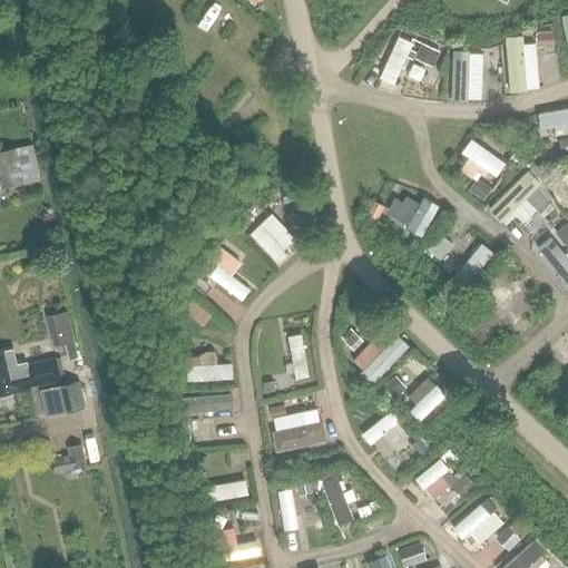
[(539,90),(538,47),(555,46),(554,33),(505,36),(507,91),(539,90)]
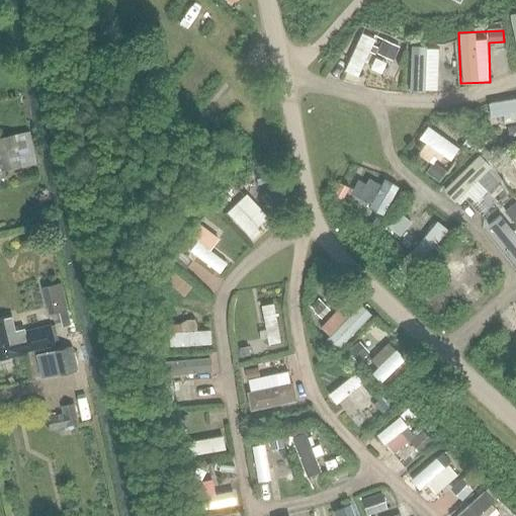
[(361,33),(344,71),(360,78),(377,40),(361,33)]
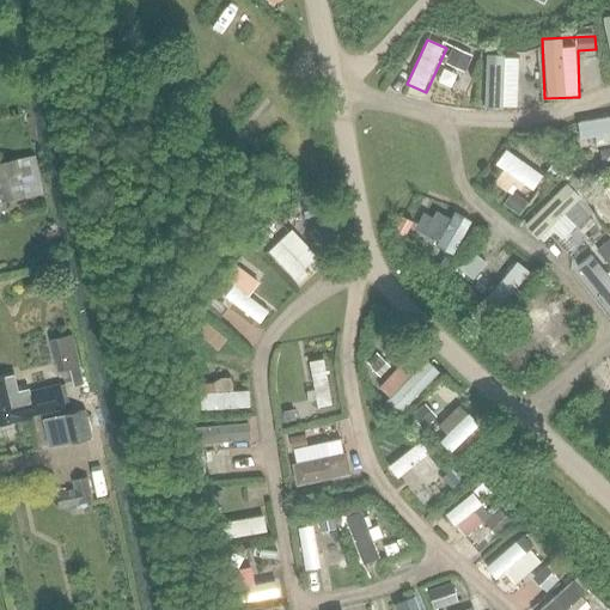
[(455,44),(445,60),(465,72),(475,58),(455,44)]
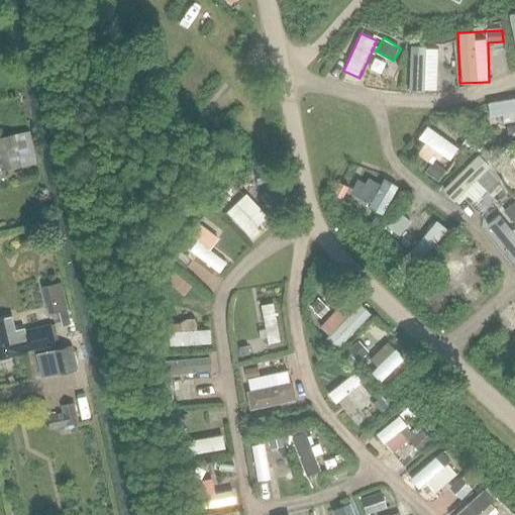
[(416,85),(431,87),(435,59),(420,57),(416,85)]
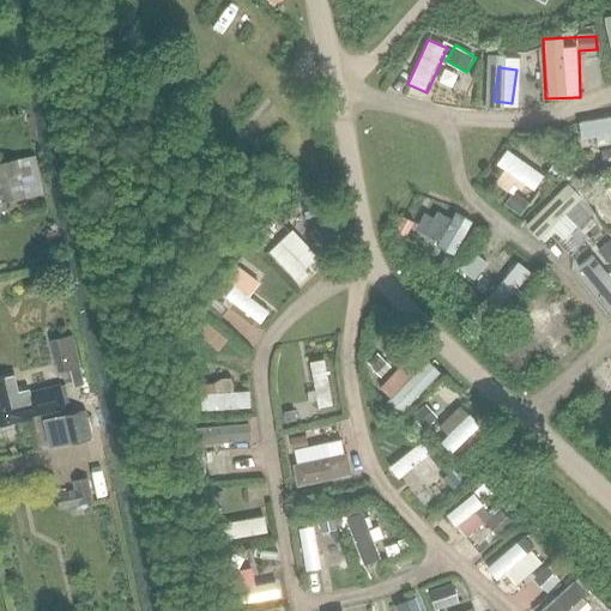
[(610,116),(578,120),(579,139),(597,138),(597,144),(610,143),(610,116)]
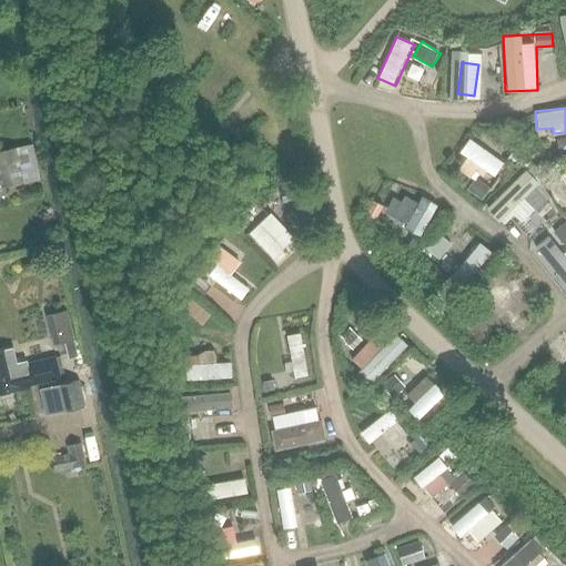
[(466,158),(457,170),(477,183),(485,173),(495,180),(506,163),(468,138),(458,152),(466,158)]
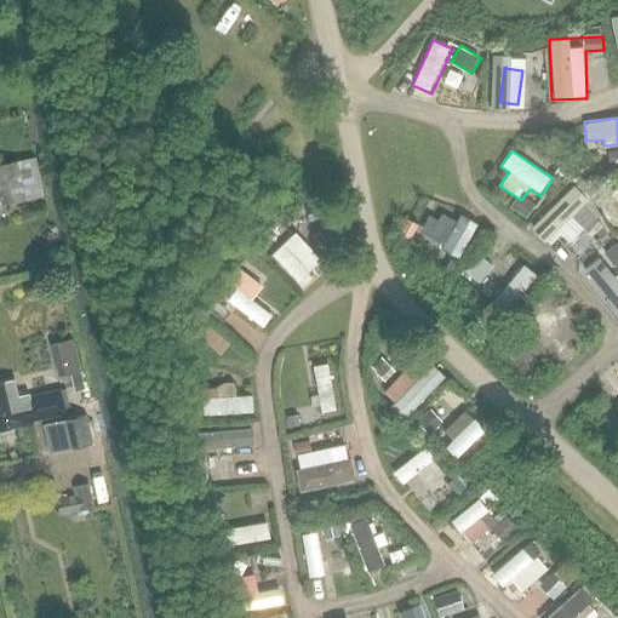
[(33,161),(15,165),(23,202),(41,198),(33,161)]
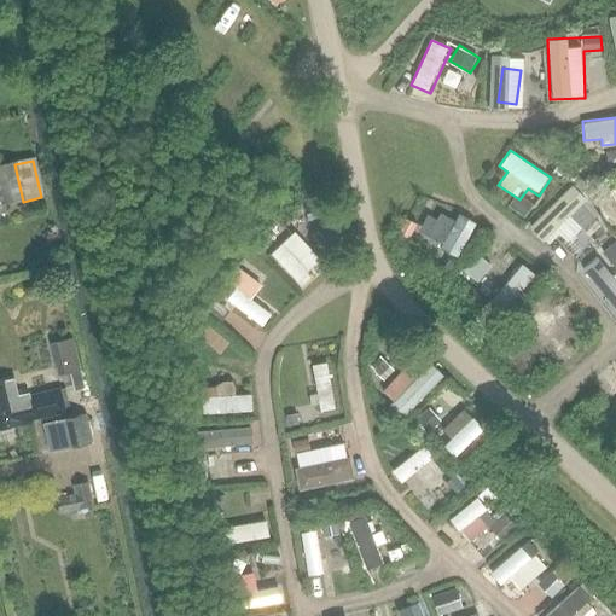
[(3,207),(23,202),(15,164),(0,168),(0,208),(3,207)]
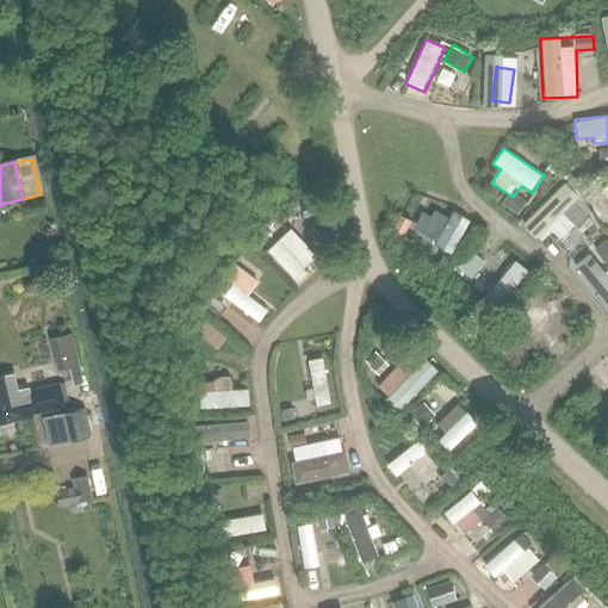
[(564,188),(526,227),(537,237),(563,210),(577,224),(589,213),(564,188)]
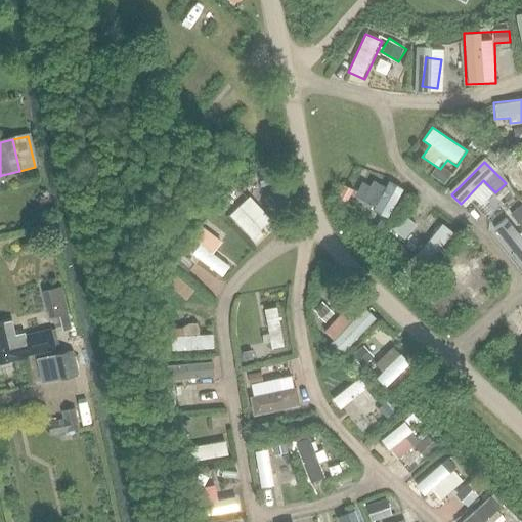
[(359,188),(366,171),(358,167),(350,184),(359,188)]
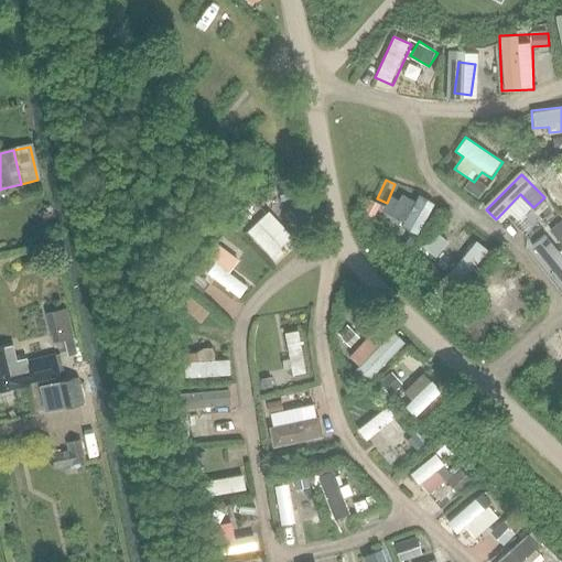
[(561,204),(561,182),(547,191),(555,208),(561,204)]
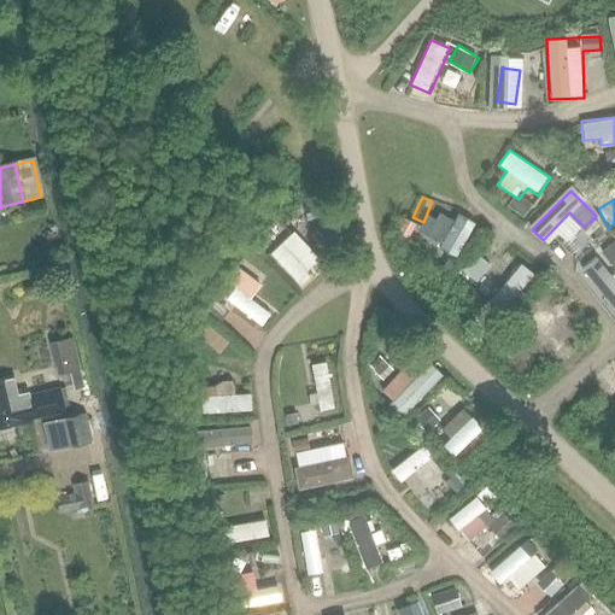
[(439,214),(426,238),(456,255),(474,220),(458,211),(454,221),(439,214)]
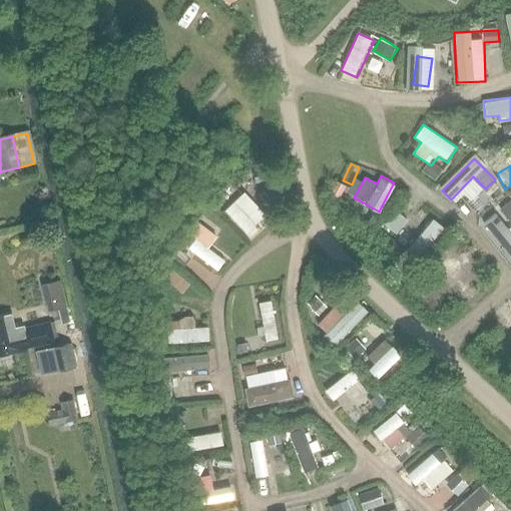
[(247,233),(268,214),(245,190),(225,210),(247,233)]
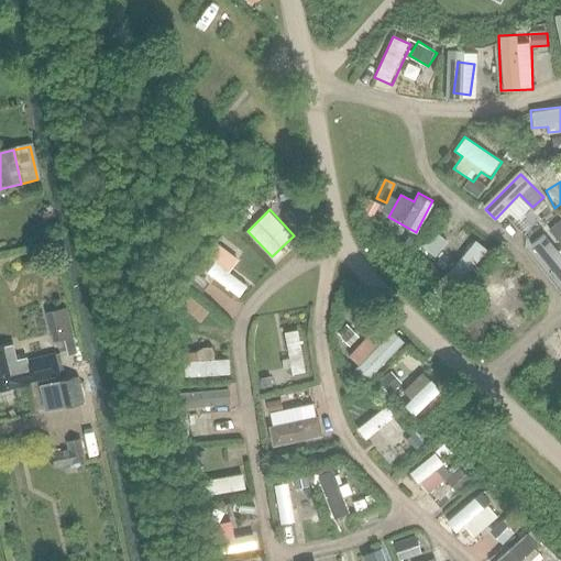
[(462,285),(488,251),(475,240),(448,274),(462,285)]
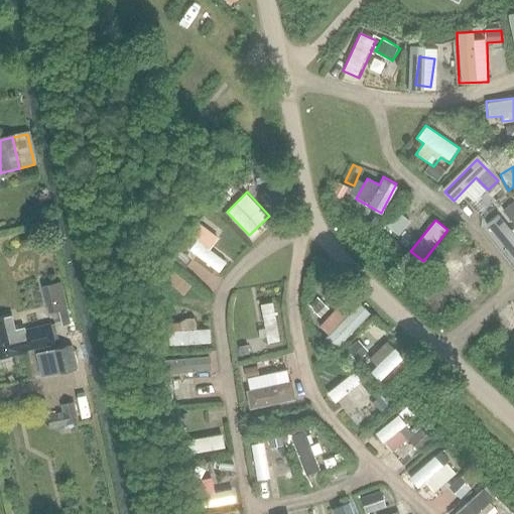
[(200,222),(189,234),(198,241),(190,250),(220,273),(227,263),(210,249),(220,237),(200,222)]
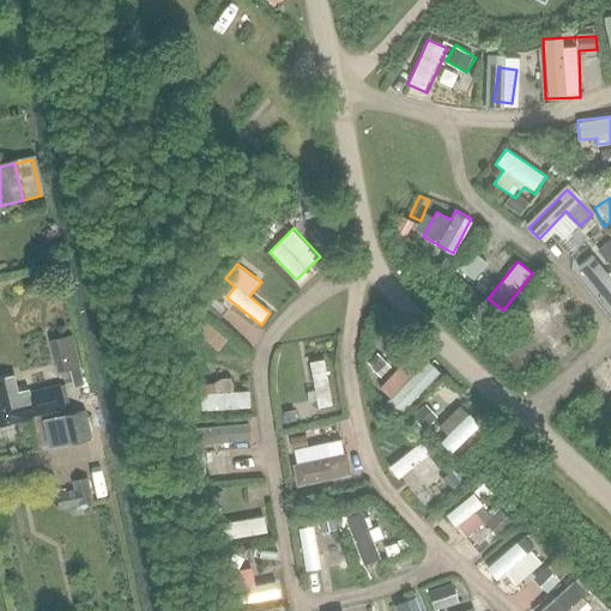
[(546,282),(514,314),(533,332),(564,300),(546,282)]
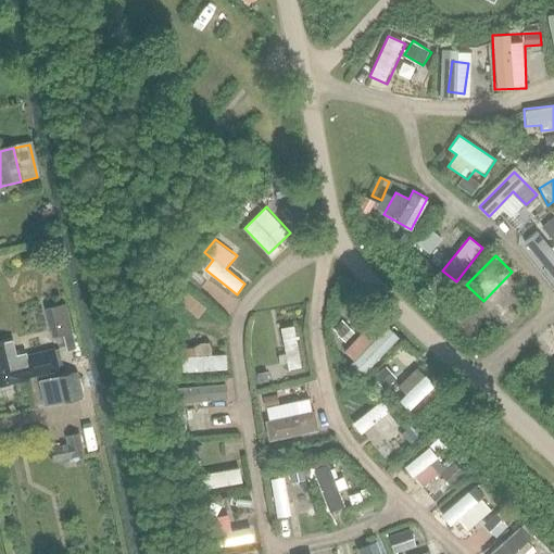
[(67,326),(48,330),(50,342),(71,337),(67,326)]
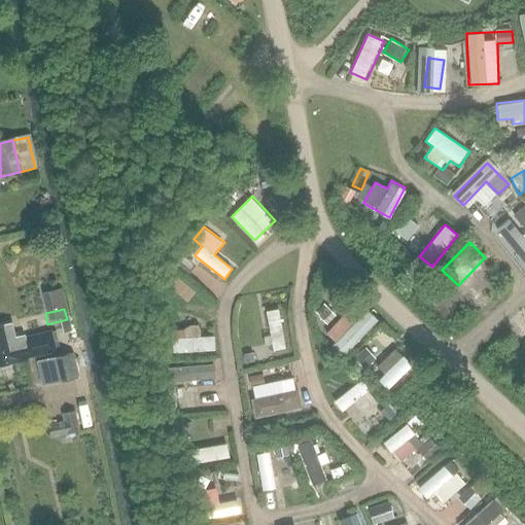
[(285,309),(268,310),(270,350),(288,349),(285,309)]
